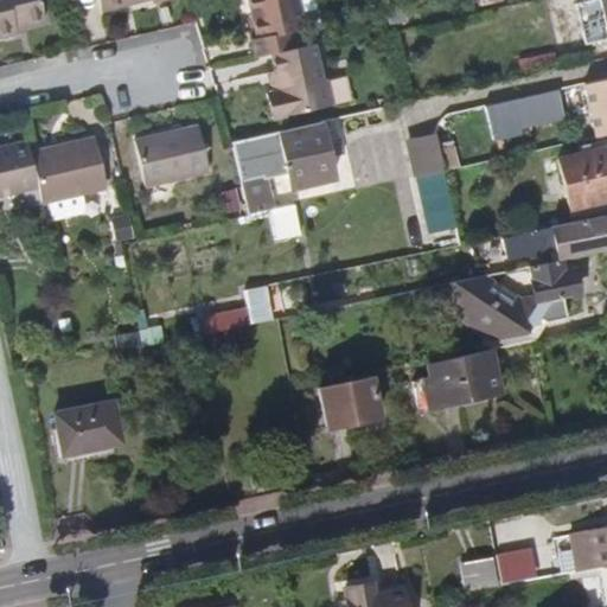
[(42,17),(37,0),(0,0),(0,33),(13,31),(11,25),(42,17)]
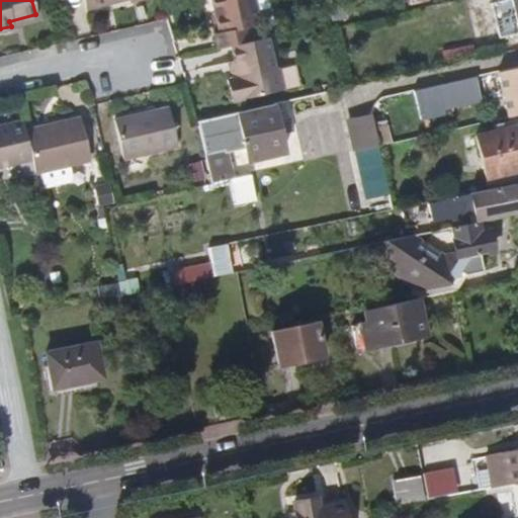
[(258,21),(253,0),(211,0),(220,30),(214,31),(218,47),(230,44),(252,38),(249,24),(258,21)]
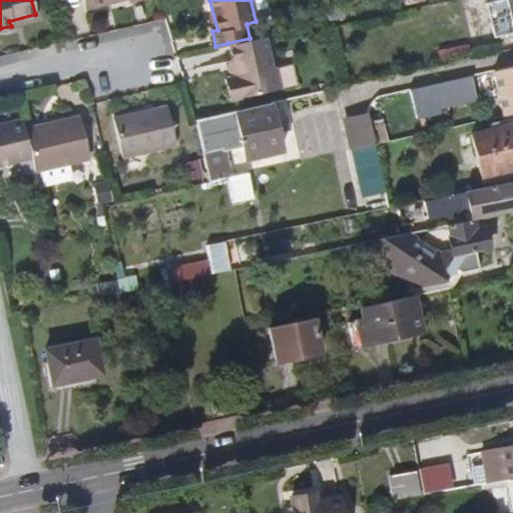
[(512,0),(507,0),(508,3),(491,6),(496,29),(512,25),(512,0)]
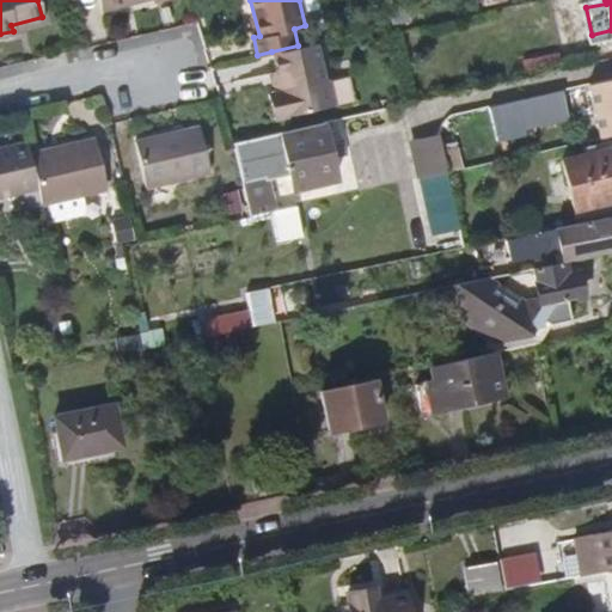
[(319,78),(311,43),(298,46),(271,51),(277,79),(271,81),(280,116),(330,104),(324,78),(319,78)]
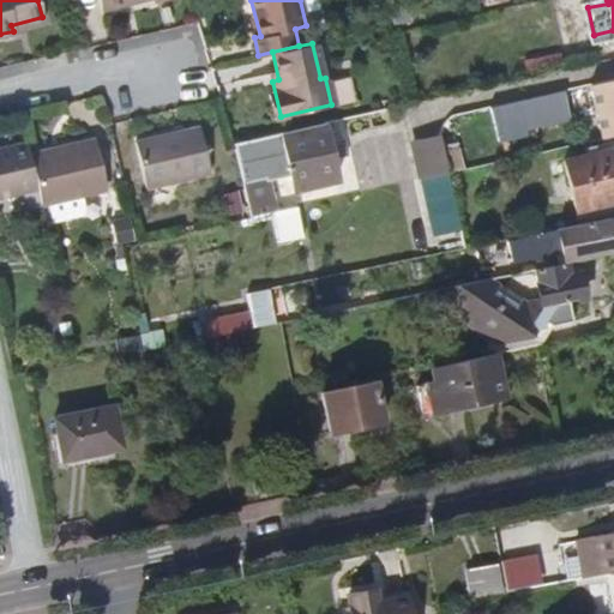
[(559,50),(521,59),(524,72),(561,64),(559,50)]
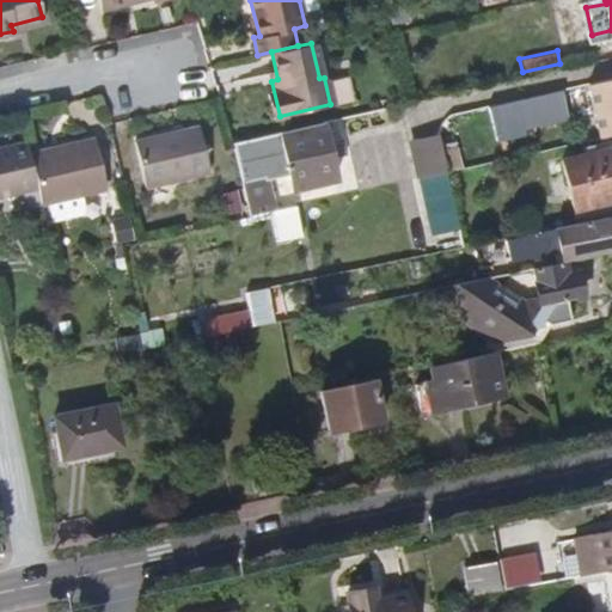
[(611,133),(611,77),(589,83),(600,136),(611,133)]
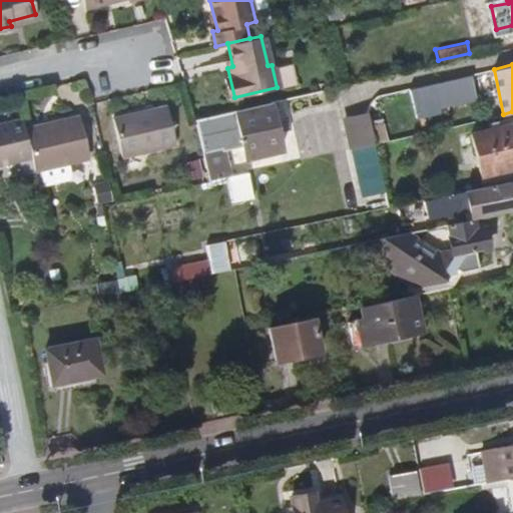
[(471,75),(409,90),(415,117),(423,116),(437,112),(439,112),(438,107),(476,98),(471,75)]
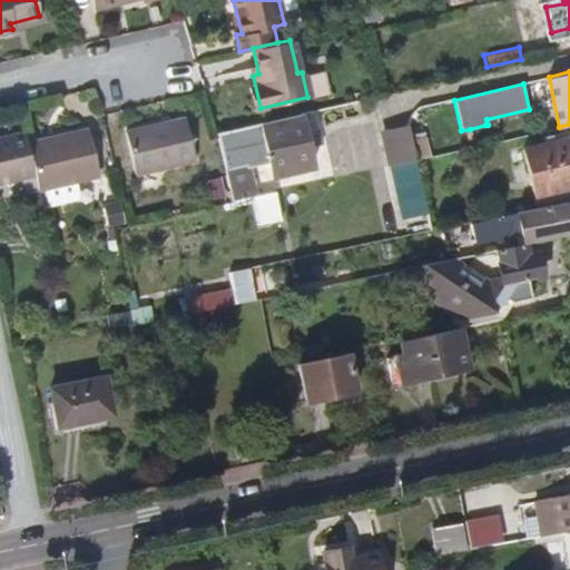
[(194,155),(184,112),(125,126),(134,168),(194,155)]
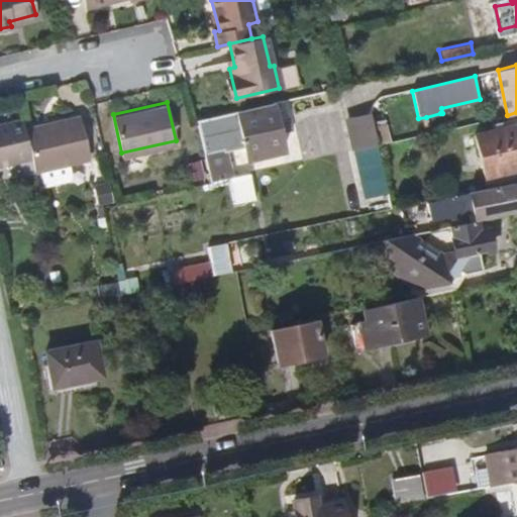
[(284,153),(273,102),(196,119),(205,161),(210,181),(226,178),(217,135),(242,130),(248,162),(284,153)]
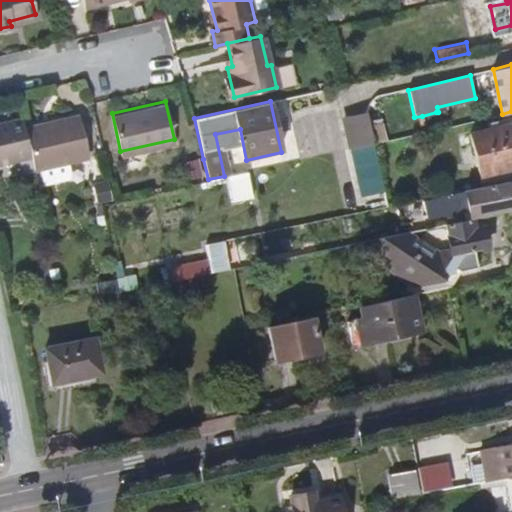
[(370,111),(344,114),(347,145),(373,143),(370,111)]
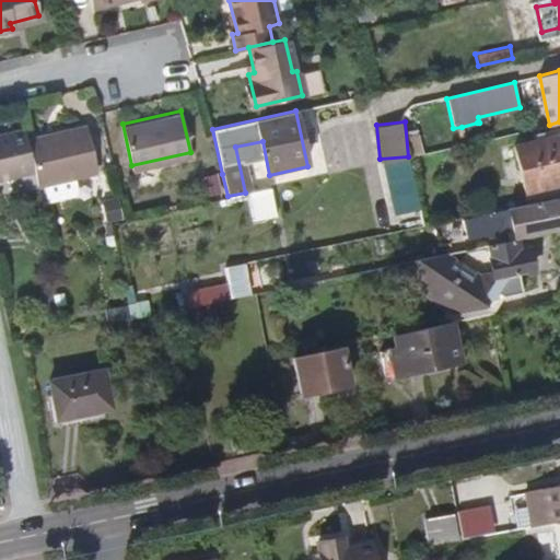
[(477,123),(462,127),(465,141),(481,137),(477,123)]
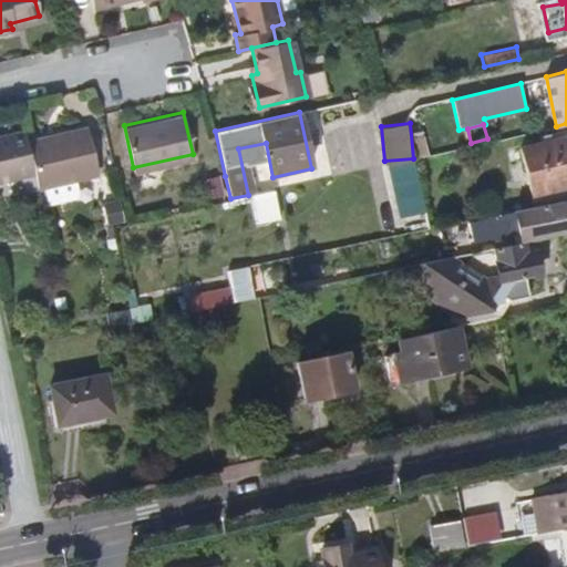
[(100,174),(89,127),(28,142),(34,175),(38,189),(100,174)]
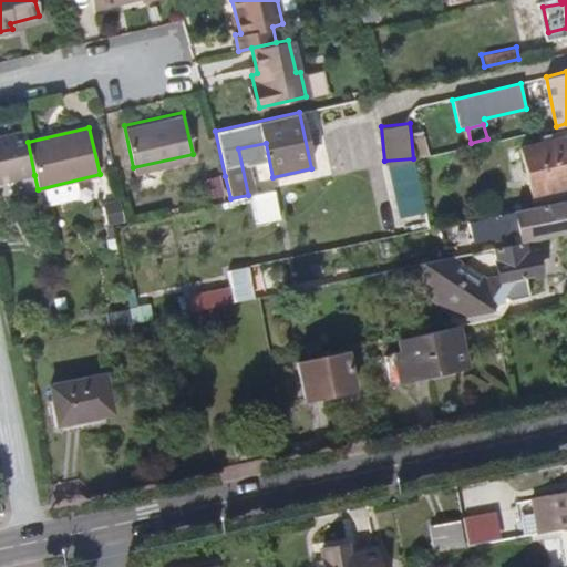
[(34,175),(28,142),(26,131),(0,136),(0,182),(20,178),(34,175)]
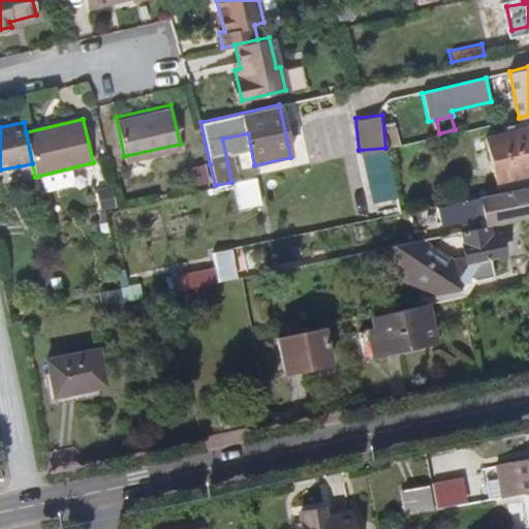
[(528,173),(528,129),(528,127),(486,135),(495,180),(528,173)]
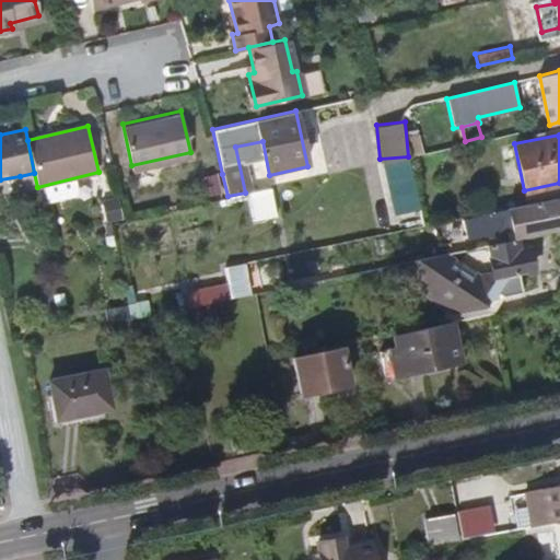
[(380,162),(376,147),(342,154),(347,171),(380,162)]
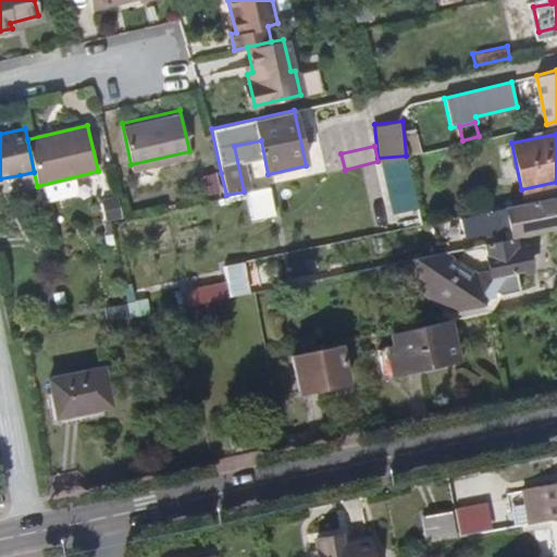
[(34,172),(20,175),(23,189),(37,186),(34,172)]
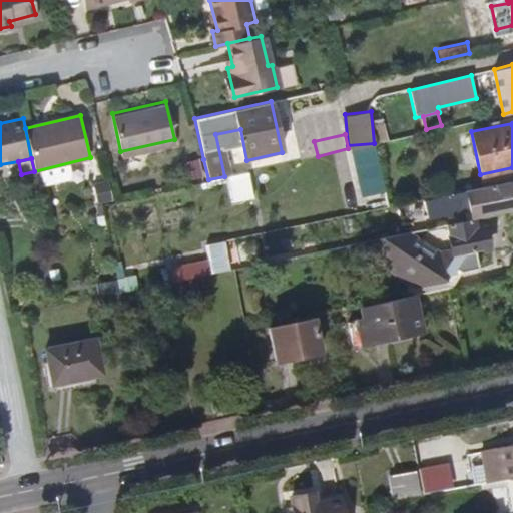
[(208,179),(203,159),(197,160),(202,181),(208,179)]
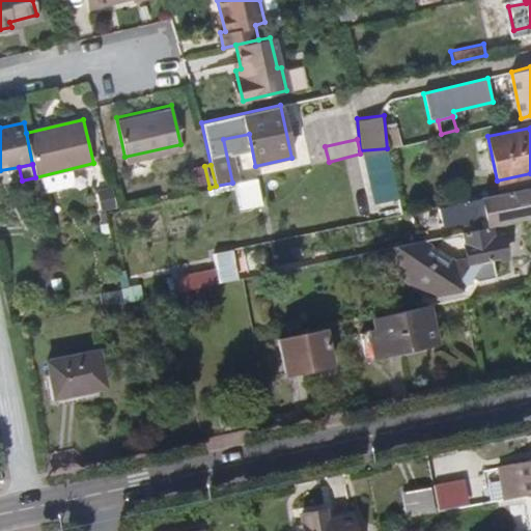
[(207,184),(203,166),(191,168),(194,186),(207,184)]
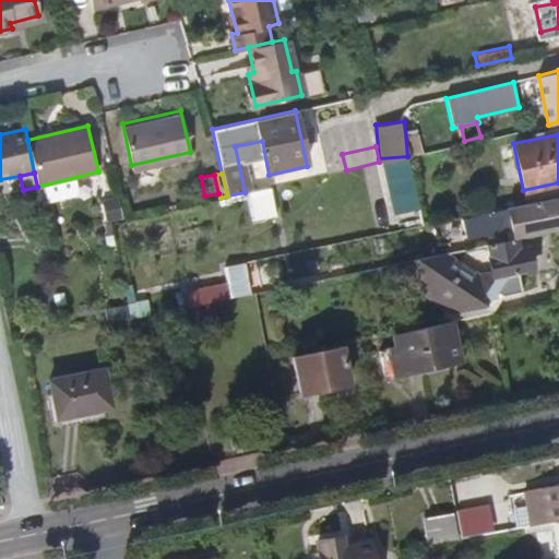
[(46,185),(48,199),(80,193),(76,179),(46,185)]
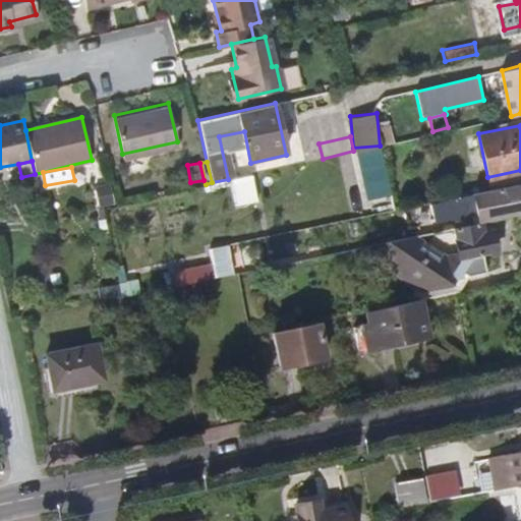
[(107,186),(95,189),(98,207),(111,205),(107,186)]
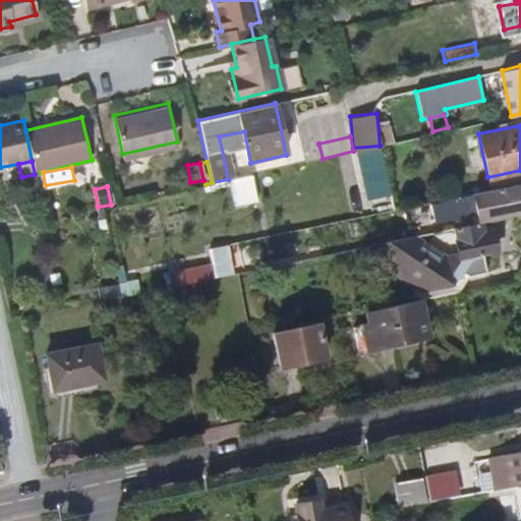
[(510,215),(505,189),(484,193),(483,190),(438,200),(442,219),(477,212),(479,221),(487,219),(510,215)]
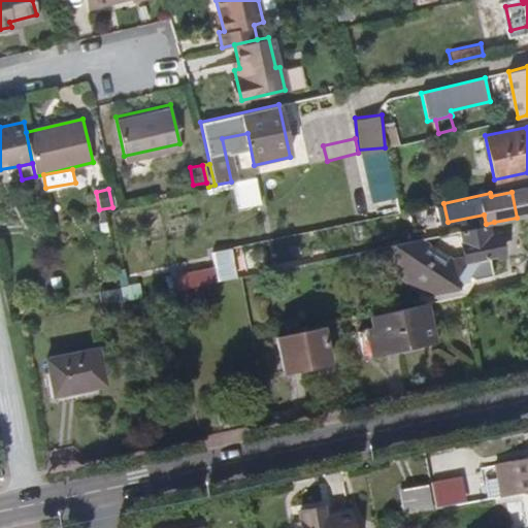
[(170,215),(168,201),(153,204),(155,217),(170,215)]
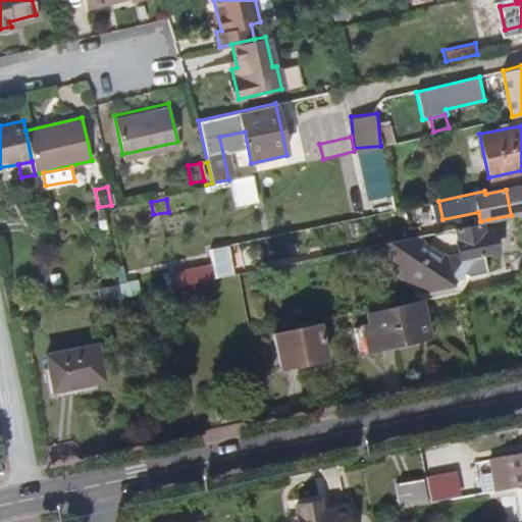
[(498,269),(493,252),(506,250),(502,229),(490,231),(488,219),(461,225),(467,250),(466,252),(457,254),(425,233),(397,240),(403,266),(436,286),(463,281),(471,268),(479,273),(498,269)]
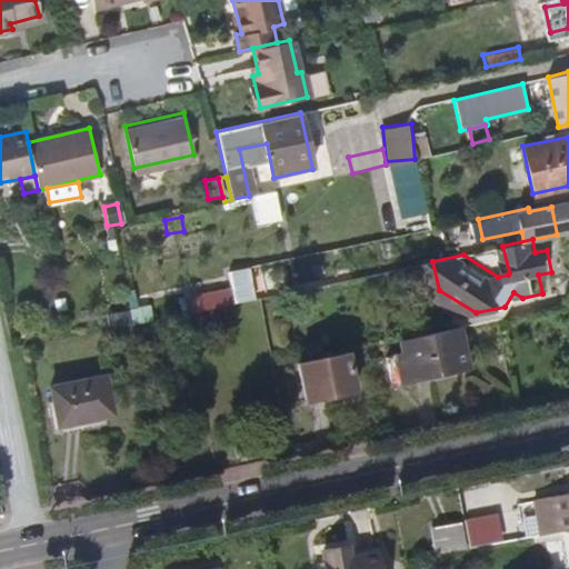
[(188,310),(256,299),(251,271),(183,282),(188,310)]
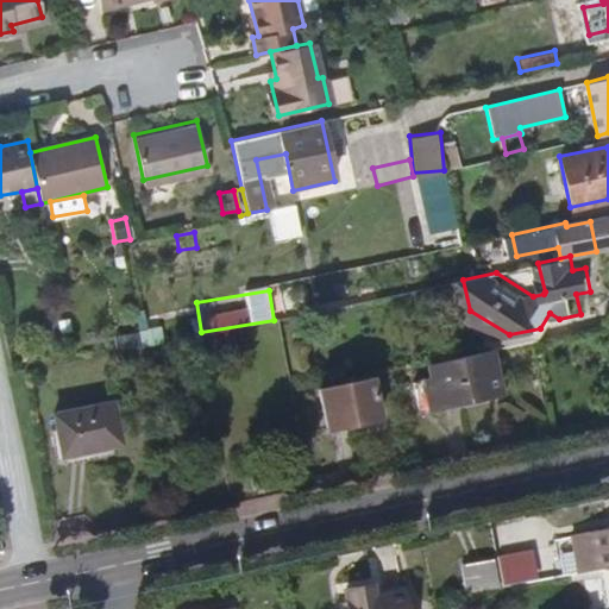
[(548,334),(559,319),(550,313),(540,328),(548,334)]
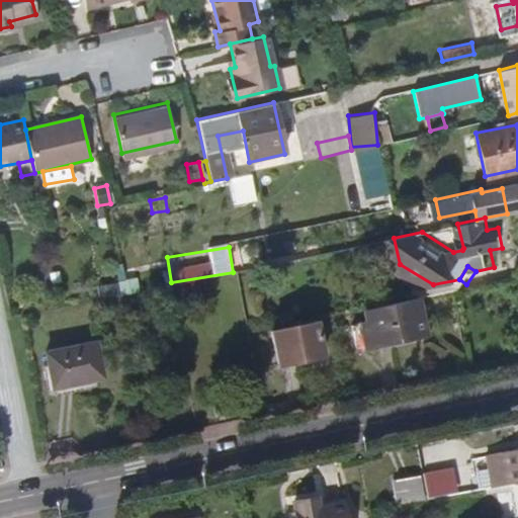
[(426,332),(418,296),(363,309),(371,344),(426,332)]
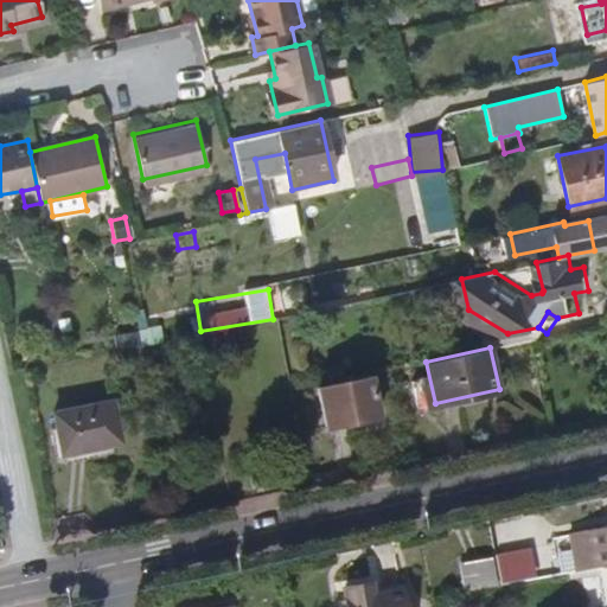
[(378,414),(370,374),(318,385),(327,426),(378,414)]
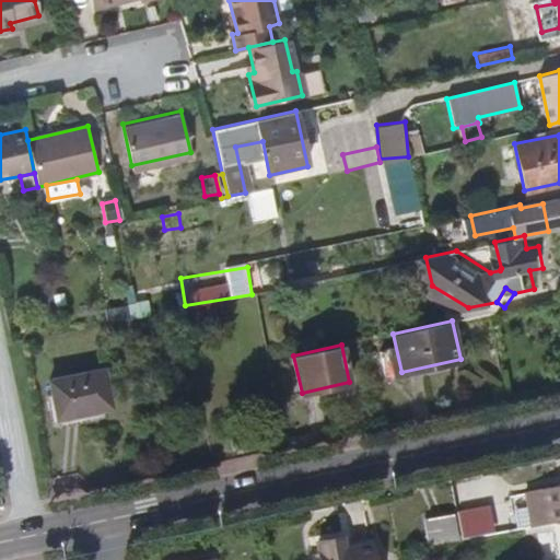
[(107,409),(98,371),(46,382),(54,420),(107,409)]
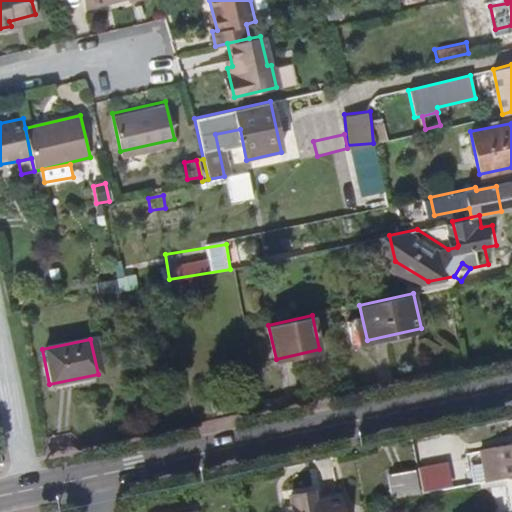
[(511,445),(492,449),(498,481),(511,478),(511,445)]
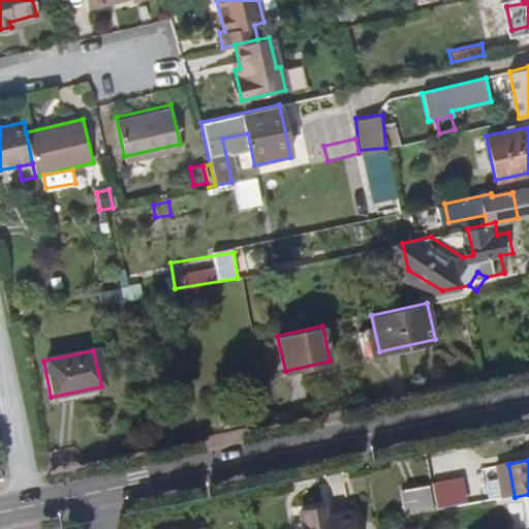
[(443,510),(438,485),(413,490),(418,515),(443,510)]
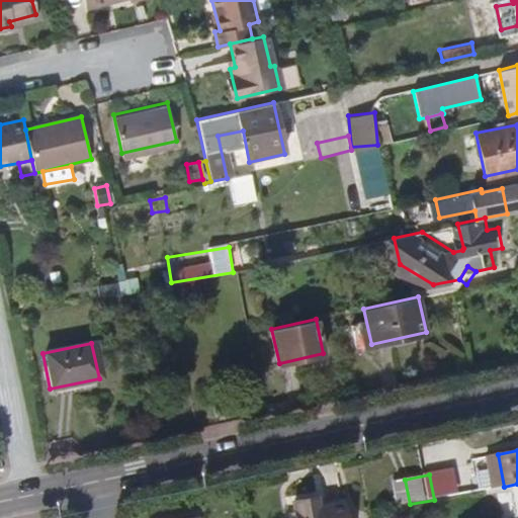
[(345,517),(343,505),(319,509),(317,499),(294,503),(296,517),(345,517)]
